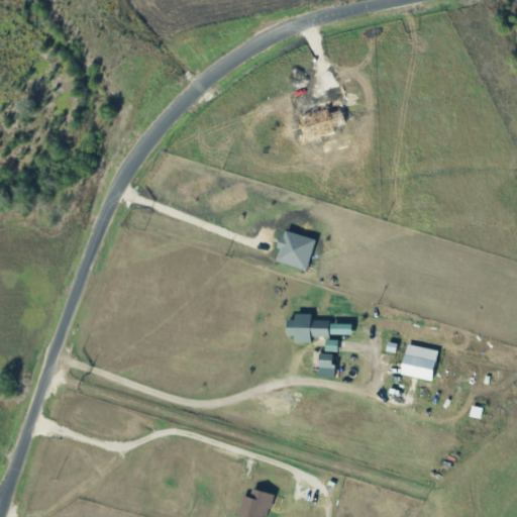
[(329,338),(329,321),(311,321),(311,314),(295,314),(295,321),(287,321),(287,337),(294,337),(294,343),(311,343),(311,337),(329,338)]
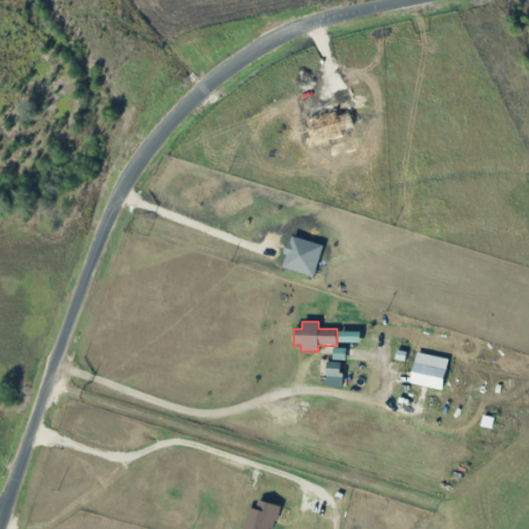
[(338,342),(361,343),(361,332),(338,332),(338,342)]
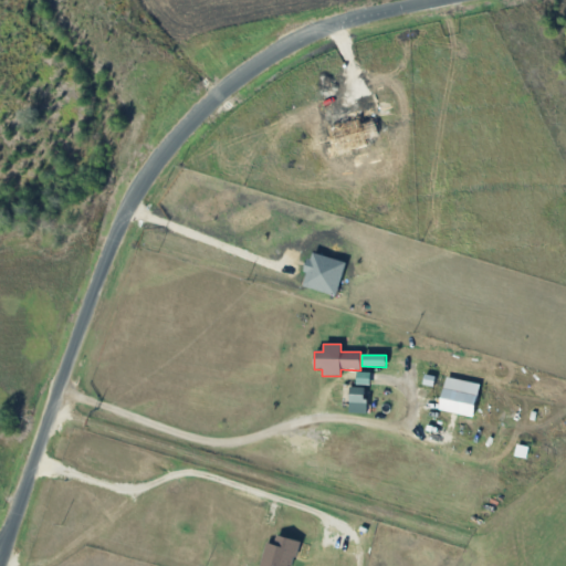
[(369,386),(370,373),(356,373),(356,386),(369,386)]
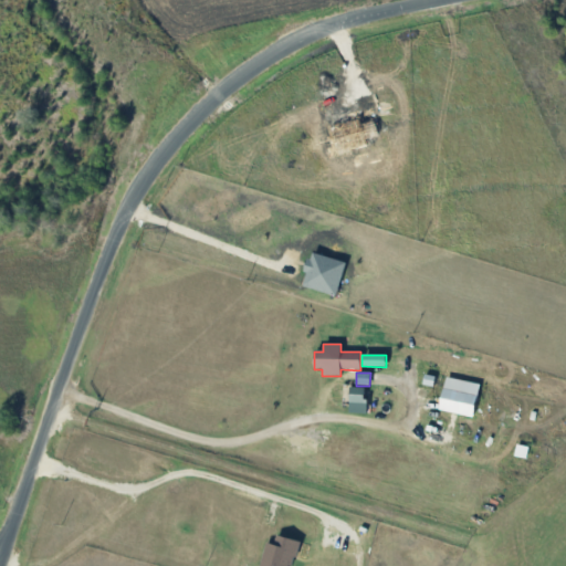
[(439,410),(472,418),(479,385),(446,378),(439,410)]
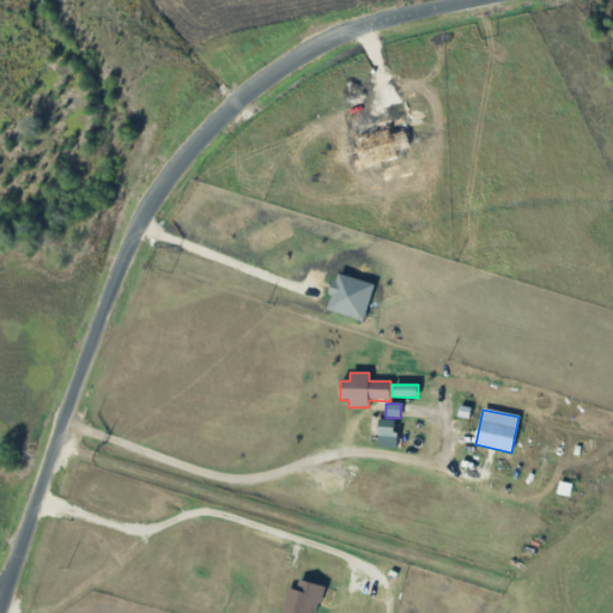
[(377,448),(395,449),(396,420),(378,420),(377,448)]
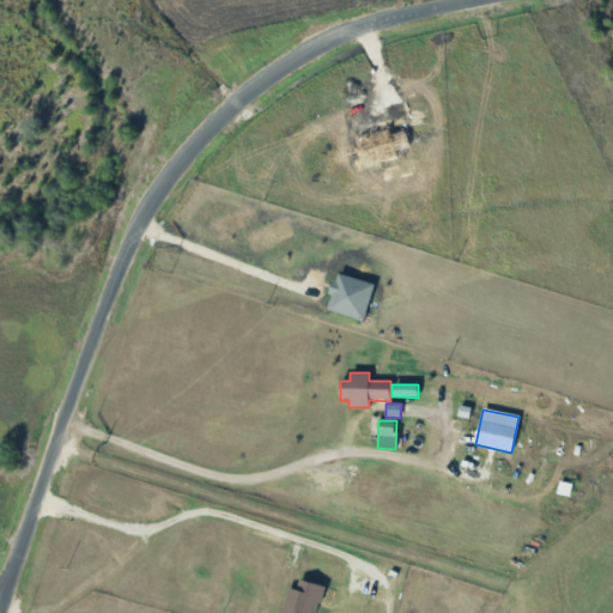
[(290,588),(280,612),(314,612),(323,588),(301,580),(297,590),(290,588)]
